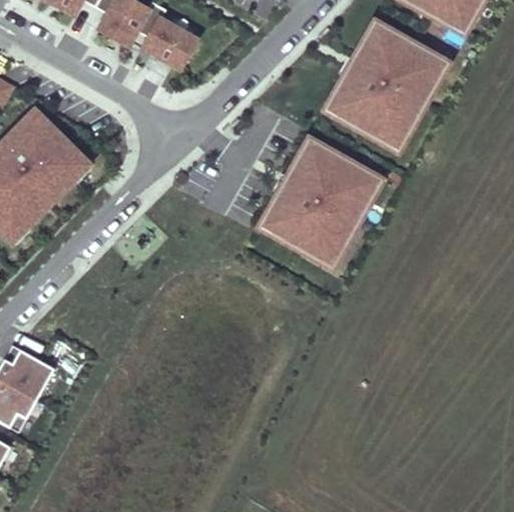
[(93,7),(96,0),(47,0),(72,14),(80,0),(93,7)]
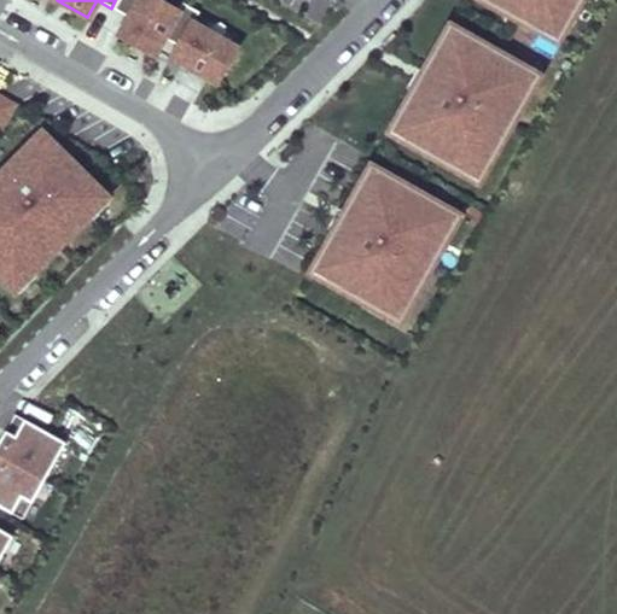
[(162,36),(176,10),(158,0),(115,0),(111,9),(126,16),(117,34),(152,54),(162,36)]
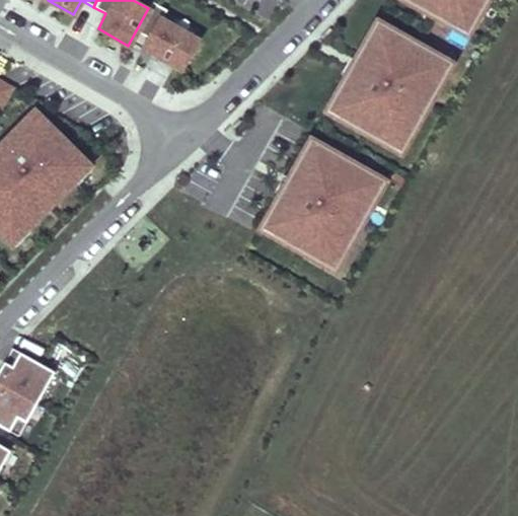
[(410,0),(459,27),(473,2),(483,7),(486,0),(410,0)]
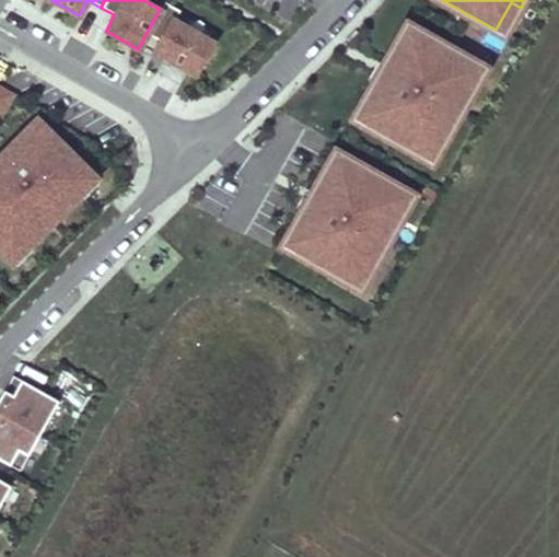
[(195,74),(213,43),(173,20),(178,10),(164,2),(160,9),(147,33),(159,39),(153,50),(195,74)]
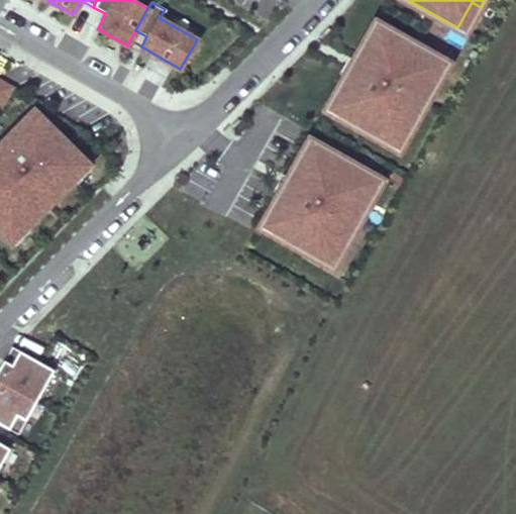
[(466,32),(481,7),(472,2),(457,27),(466,32)]
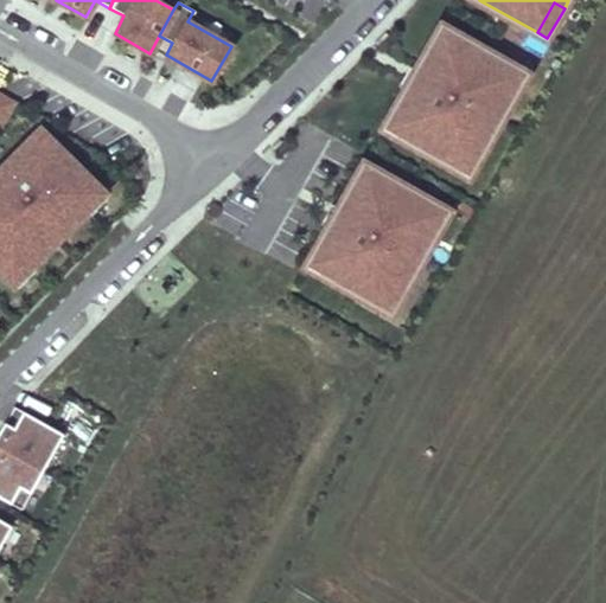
[(461,31),(441,19),(414,65),(419,68),(408,87),(403,84),(390,106),(401,111),(390,130),(458,170),(471,146),(482,152),(499,121),(489,115),(501,95),(511,101),(529,70),(485,45),(479,55),(455,42),(461,31)]
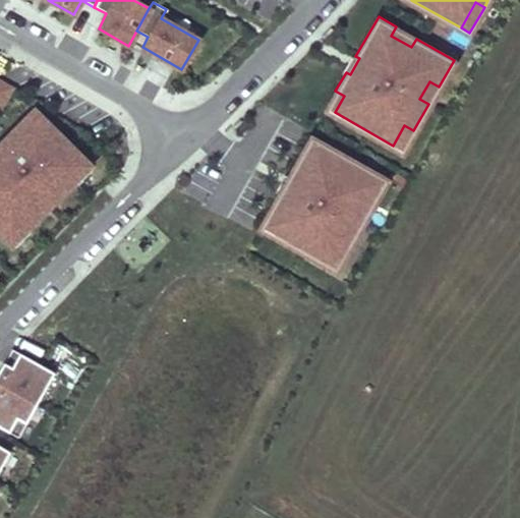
[(416,39),(396,26),(391,36),(411,47),(416,39)]
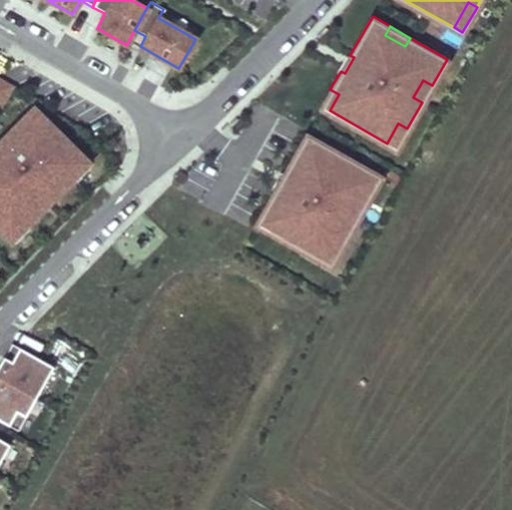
[(345,73),(354,57),(350,55),(341,71),(345,73)]
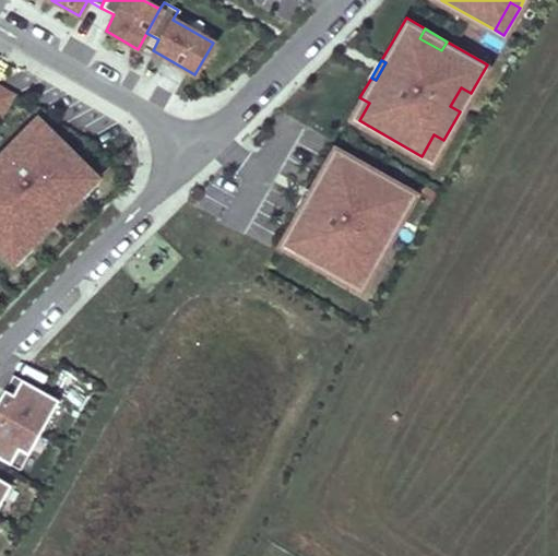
[(460,111),(471,93),(461,87),(450,106),(460,111)]
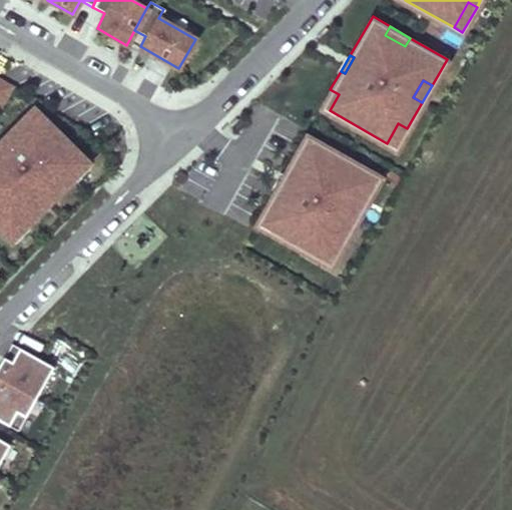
[(0,104),(10,87),(0,81),(0,104)]
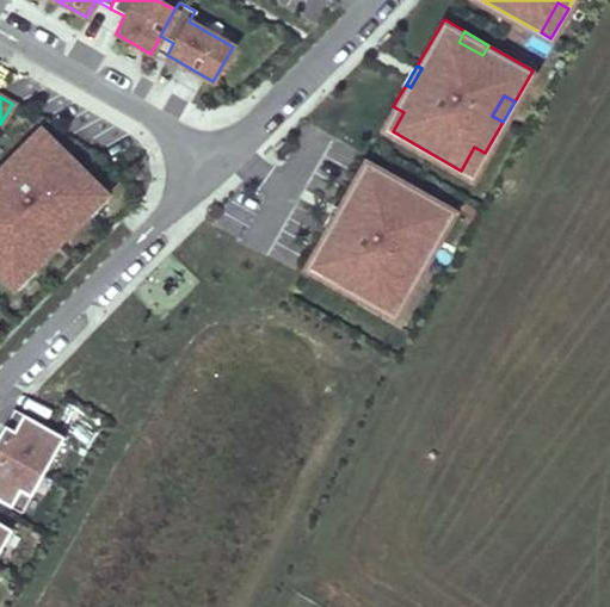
[(393,131),(404,112),(393,106),(382,125),(393,131)]
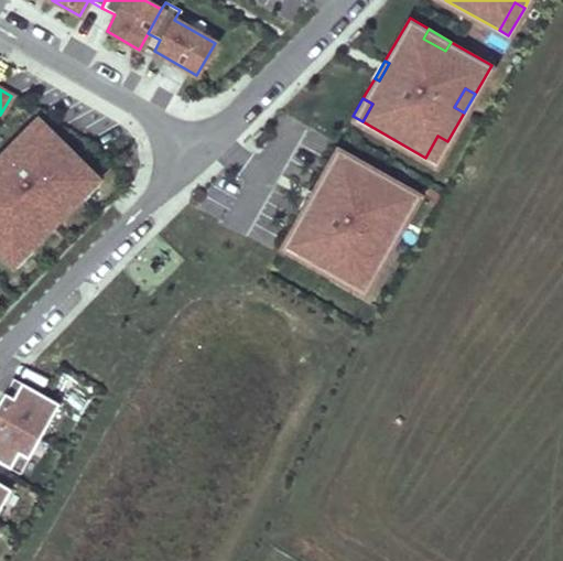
[(24,143),(42,126),(34,118),(17,137),(19,138),(24,143)]
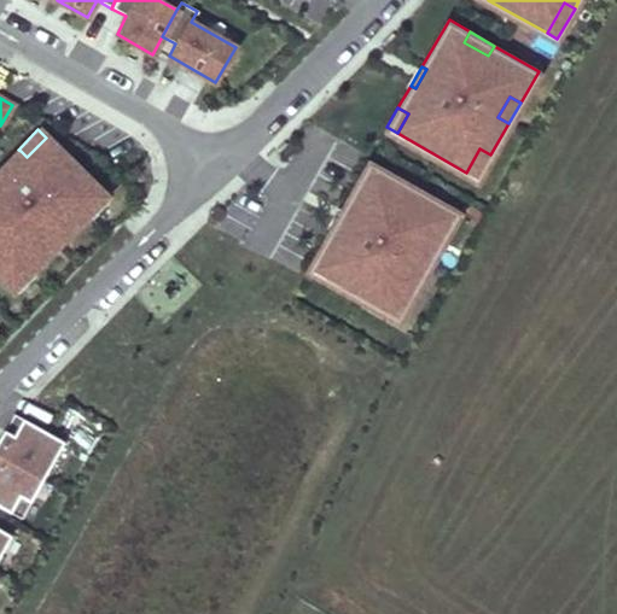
[(0,278),(7,285),(25,267),(31,273),(88,215),(82,209),(99,192),(46,138),(27,157),(21,151),(0,171),(0,278)]
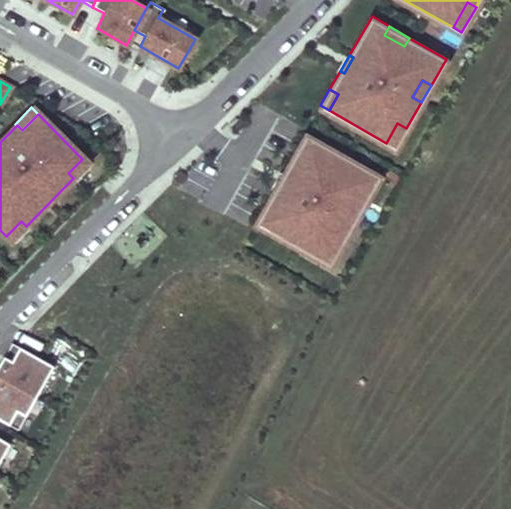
[(395,148),(406,128),(397,123),(386,143),(395,148)]
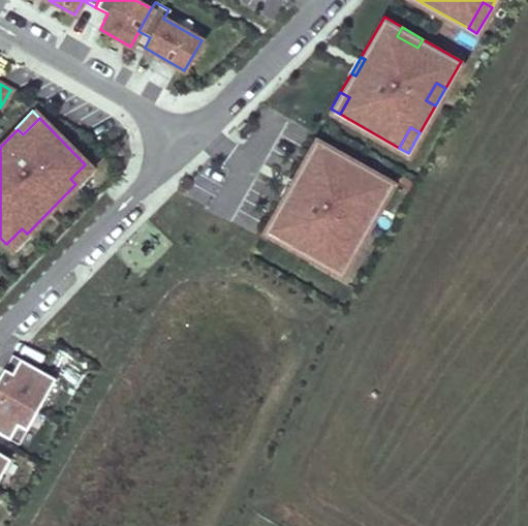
[(282,193),(261,228),(281,239),(286,230),(306,243),(301,250),(331,268),(342,247),(350,252),(367,225),(358,220),(368,202),(377,207),(393,180),(354,158),(349,167),(329,155),(334,146),(315,135),(292,176),(297,179),(287,195),(282,193)]
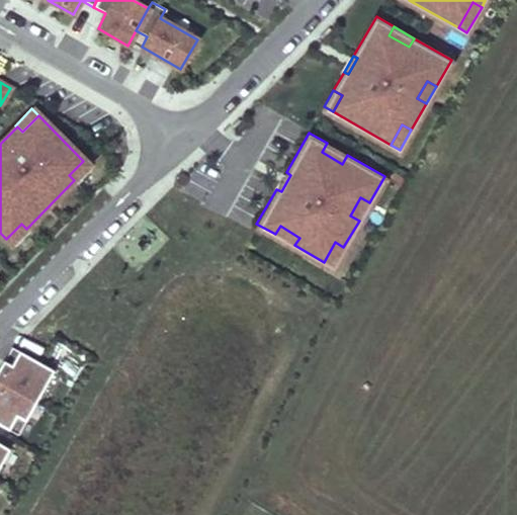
[(347,155),(327,143),(322,152),(342,164),(347,155)]
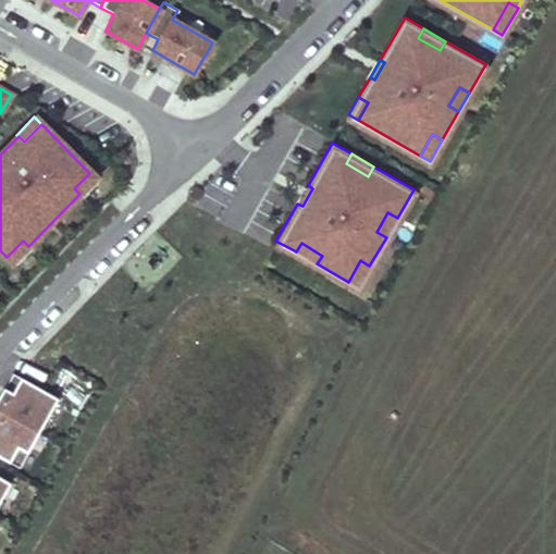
[(81,196),(97,180),(89,173),(74,188),(79,194),(81,196)]
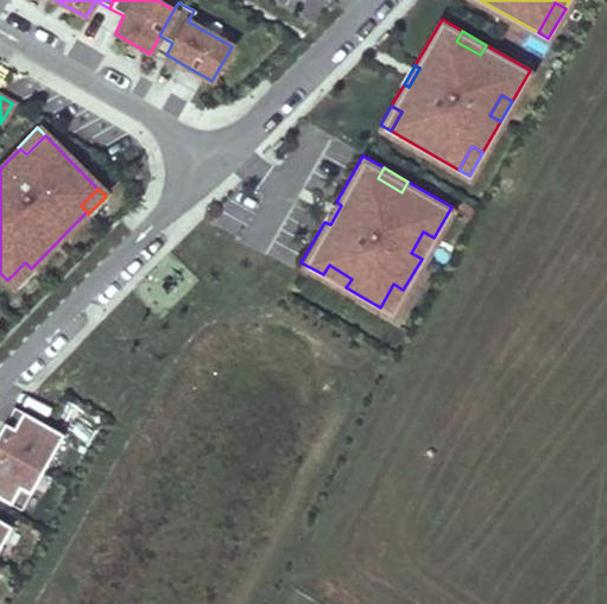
[(330,224),(341,205),(336,202),(324,222),(330,224)]
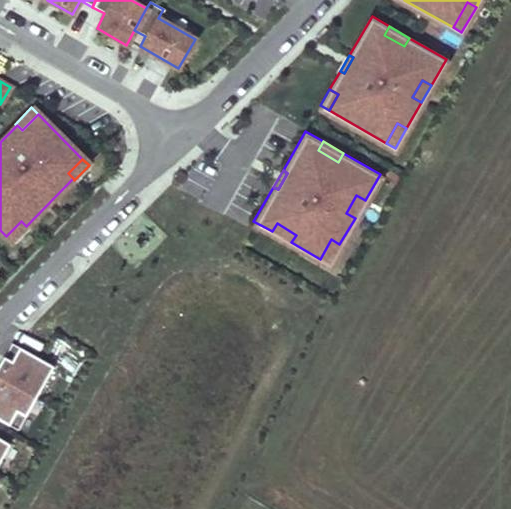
[(355,218),(365,200),(356,195),(346,213),(355,218)]
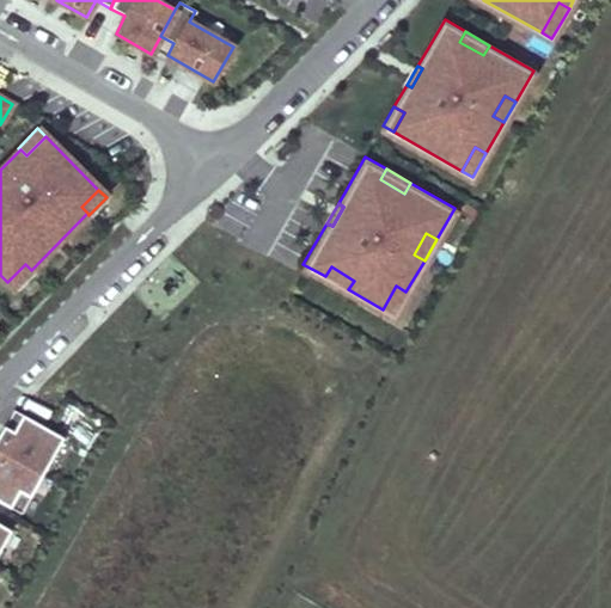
[(16,290),(34,272),(31,270),(25,264),(7,282),(16,290)]
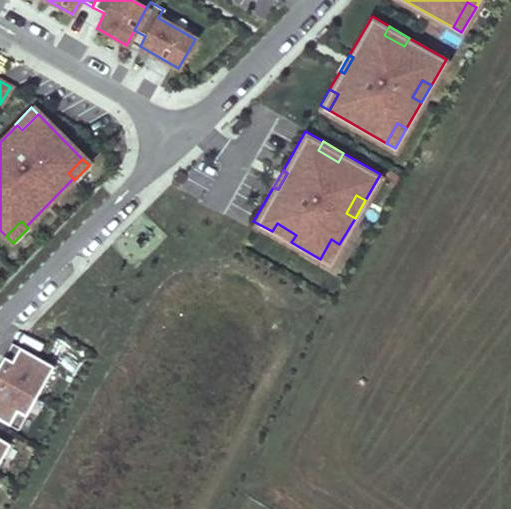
[(296,235),(277,223),(272,231),(291,242),(296,235)]
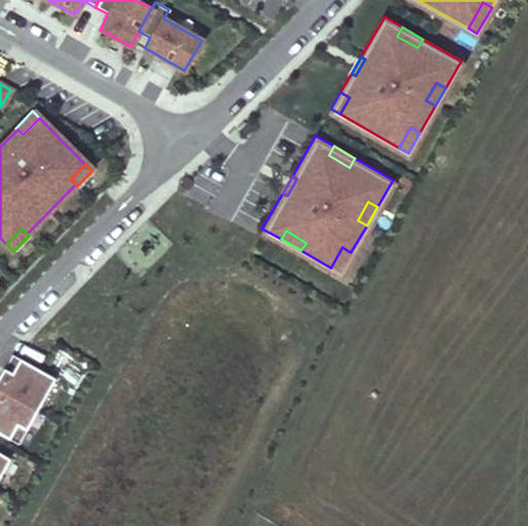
[(339,273),(350,252),(342,247),(331,268),(339,273)]
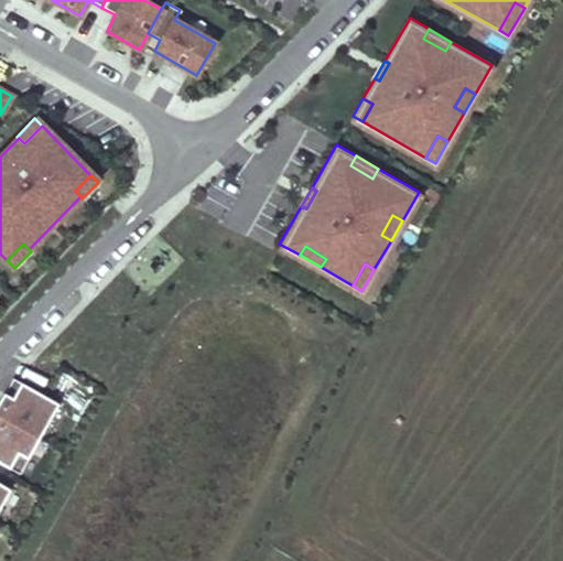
[(0,414),(42,438),(61,403),(14,378),(0,403),(0,414)]
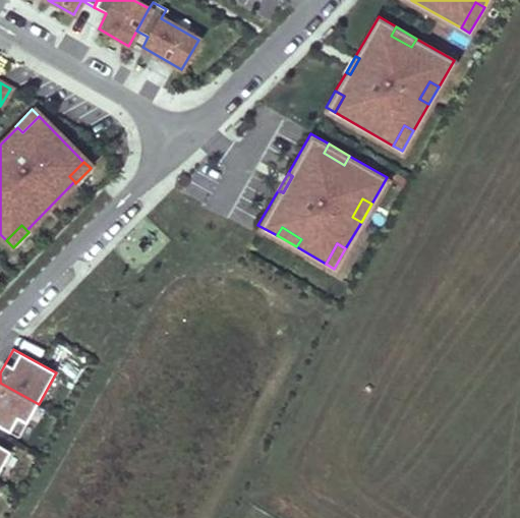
[(0,425),(20,438),(39,404),(0,383),(0,425)]
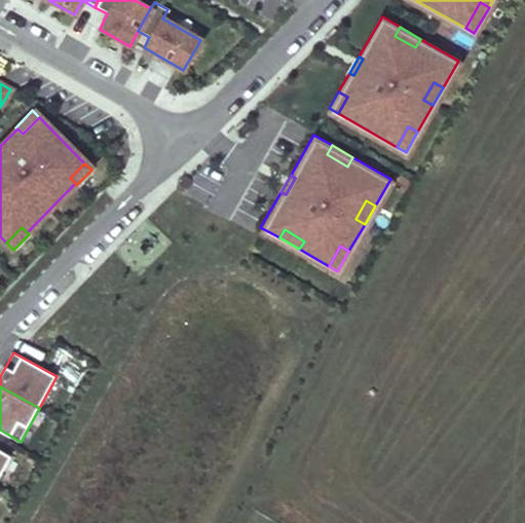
[(0,478),(12,456),(0,449),(0,478)]
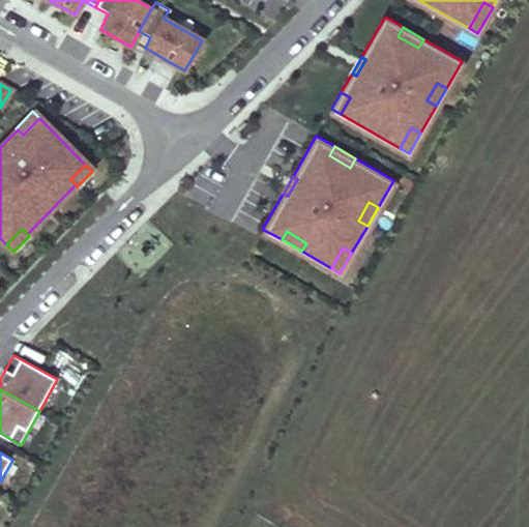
All buildings are outlined.
